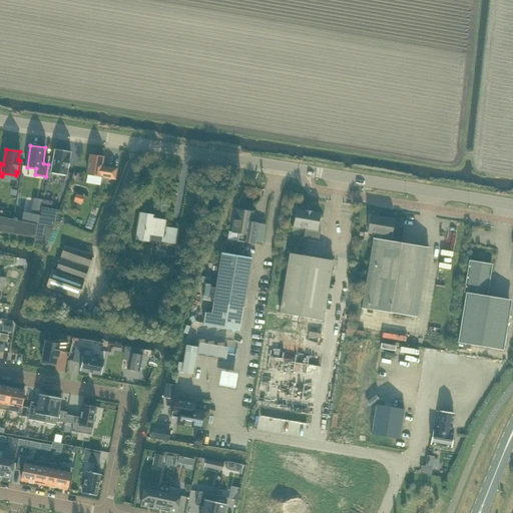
[(71,152),(55,149),(51,173),(68,176),(71,152)]
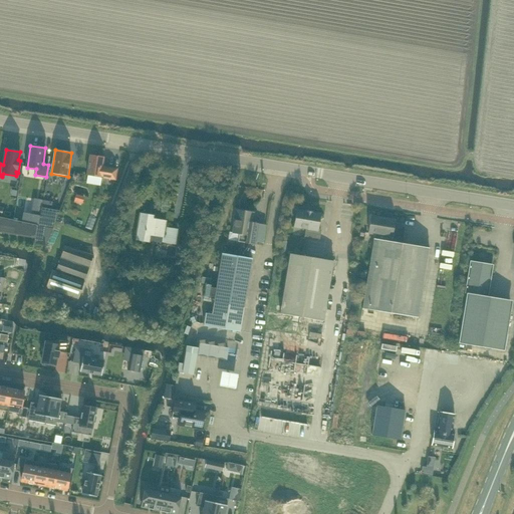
[(101,167),(103,158),(90,156),(87,175),(114,180),(116,170),(105,168),(105,167),(101,167)]
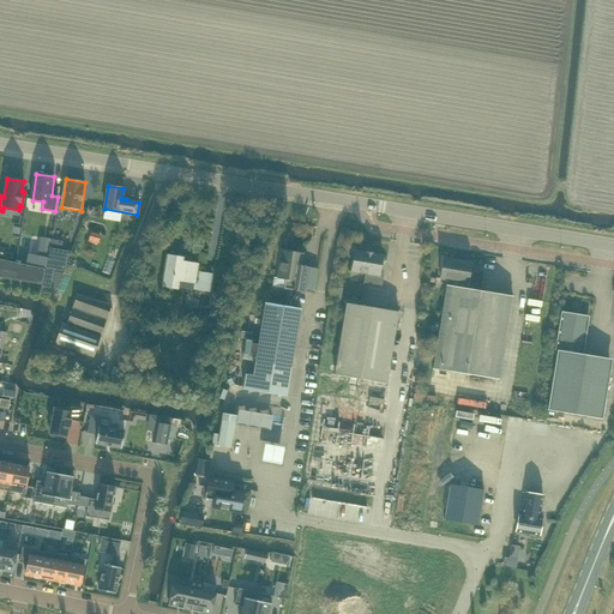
[(98,242),(101,235),(91,233),(89,240),(98,242)]
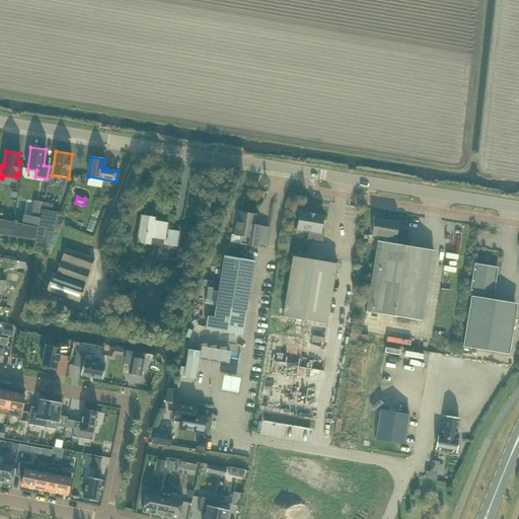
[(72,205),(70,211),(81,214),(83,208),(75,205),(72,205)]
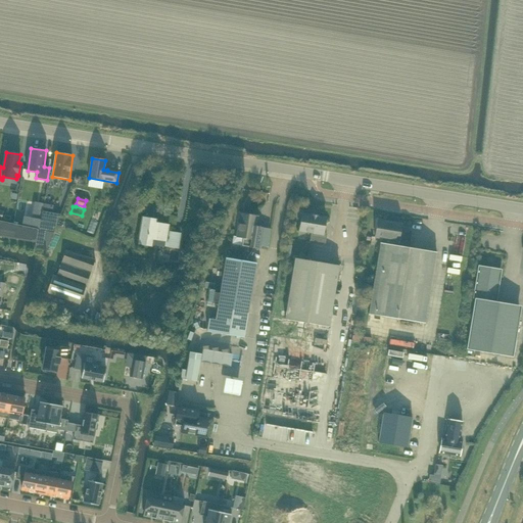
[(41,220),(39,230),(53,233),(60,216),(42,212),(41,220)]
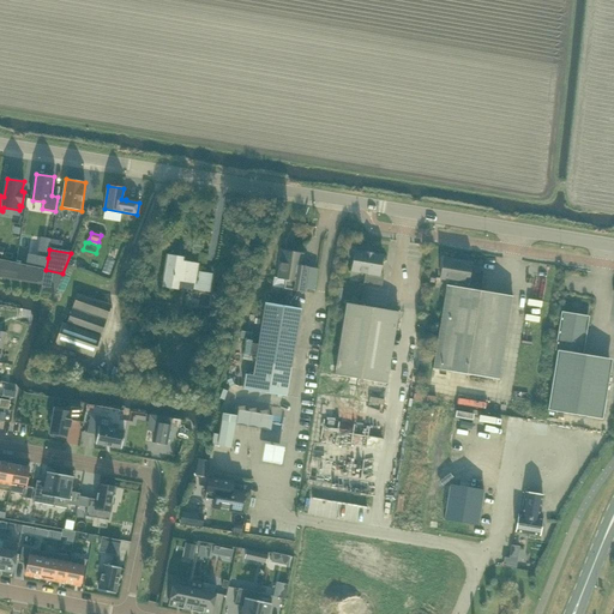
[(274,277),(272,287),(284,288),(284,289),(295,290),(306,293),(308,277),(307,277),(300,276),(301,266),(302,254),(282,251),(280,266),(278,278),(274,277)]
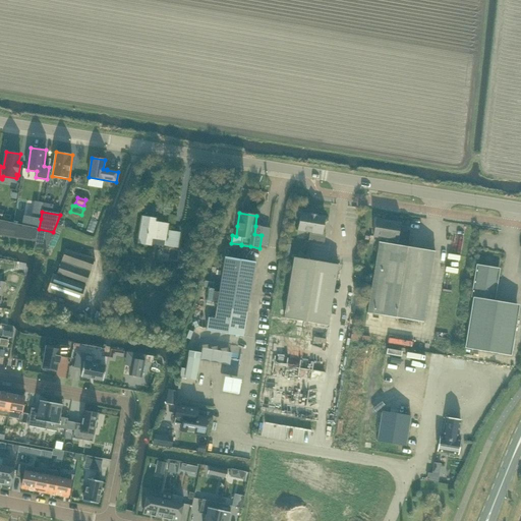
[(310,215),(301,213),(298,230),(310,232),(308,240),(324,242),(326,234),(322,234),(325,217),(316,216),(316,214),(315,214),(315,216),(311,215),(311,214),(310,214),(310,215)]
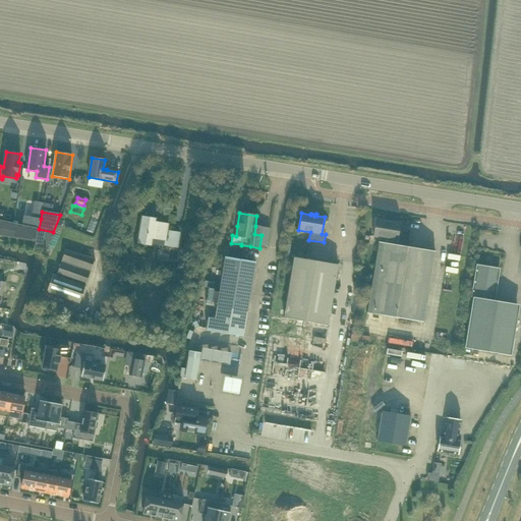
[(22,216),(21,225),(38,228),(39,229),(40,219),(22,216)]
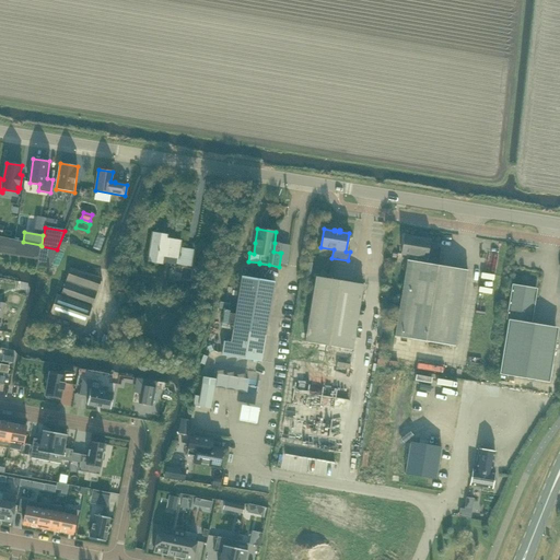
[(161,237),(161,234),(152,233),(148,260),(162,264),(163,255),(177,258),(176,263),(190,266),(194,251),(179,248),(181,242),(161,237)]
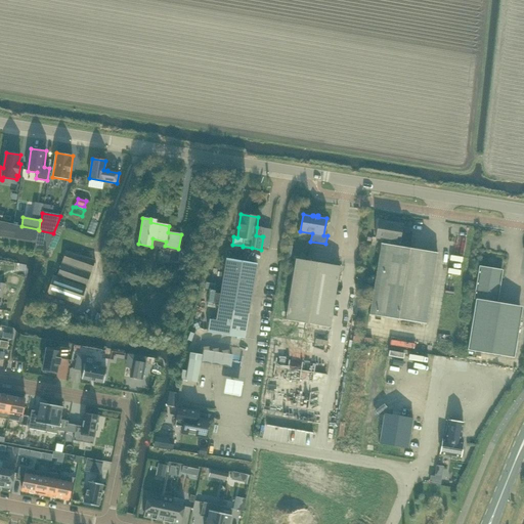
[(381,244),(369,315),(426,324),(437,253),(411,249),(407,248),(408,244),(410,244),(410,243),(411,232),(401,230),(402,224),(379,220),(378,226),(376,237),(382,238),(383,239),(382,244),(381,244)]
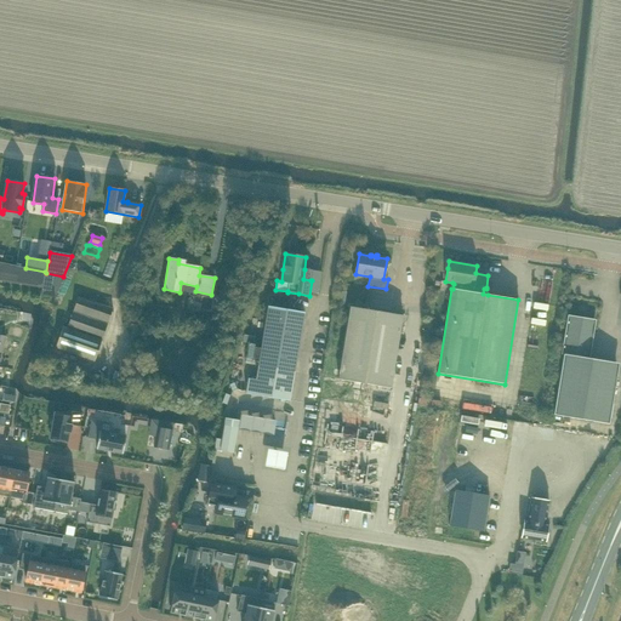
[(0,280),(41,288),(45,273),(45,272),(26,268),(10,265),(0,263),(0,262),(0,280)]
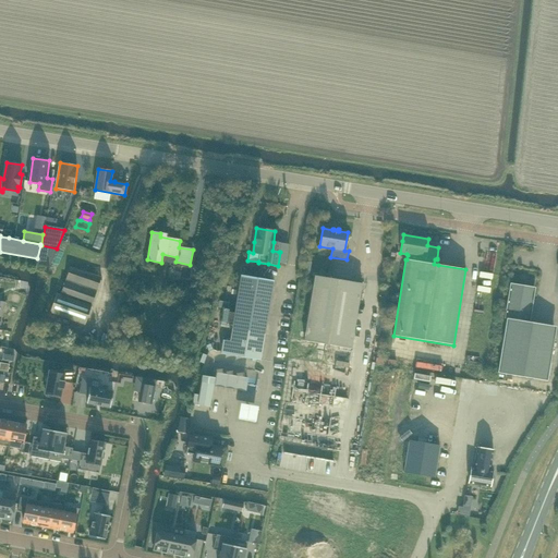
[(101,278),(74,268),(71,267),(60,295),(57,294),(50,313),(85,325),(101,278)]
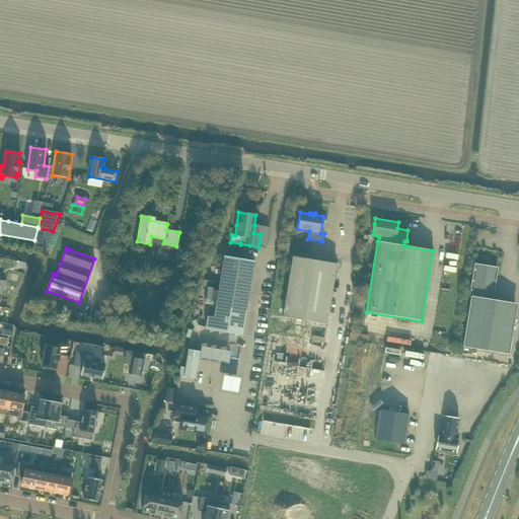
[(246,311),(254,262),(224,256),(216,306),(246,311)]
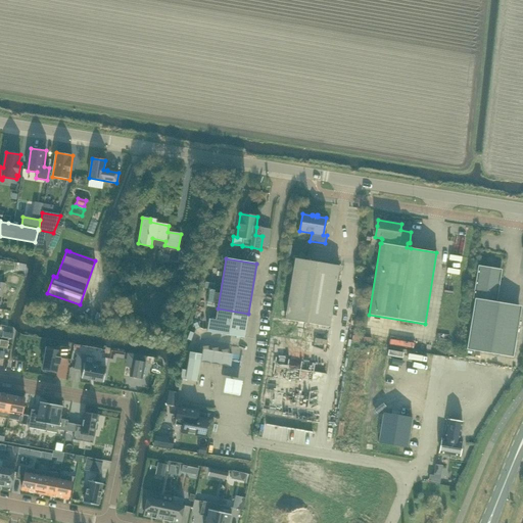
[(329,264),(306,260),(295,258),(285,320),(329,327),(339,266),(337,266),(329,264)]
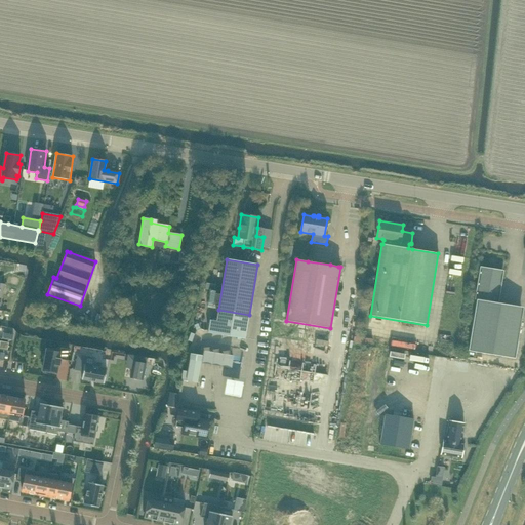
[(496,303),(501,272),(482,269),(477,299),(477,300),(468,351),(515,358),(520,327),(522,317),(498,314),(500,304),(498,303),(496,303)]
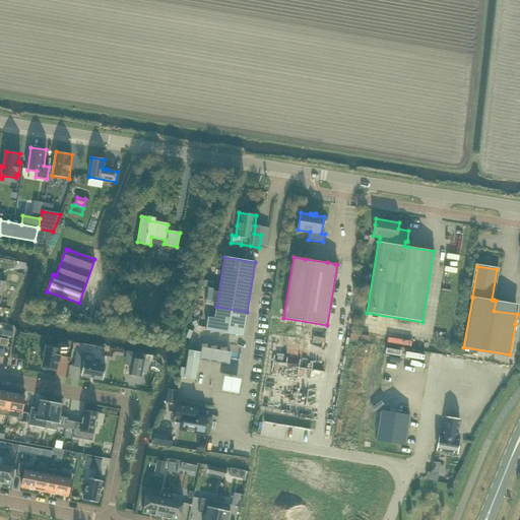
[(243,335),(247,312),(216,307),(214,319),(207,318),(205,329),(243,335)]
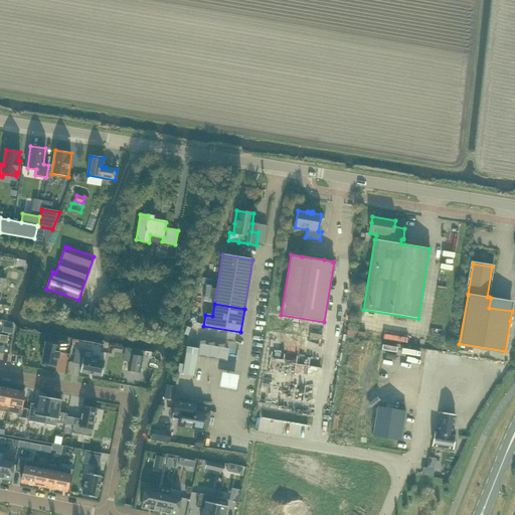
[(363,318),(362,328),(369,329),(370,319),(363,318)]
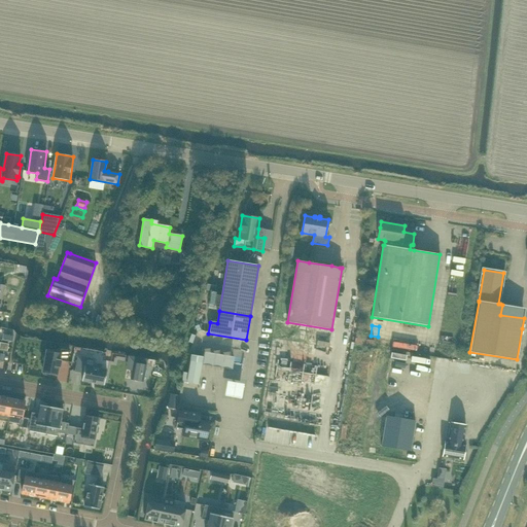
[(396,345),(420,348),(421,343),(397,339),(396,345)]
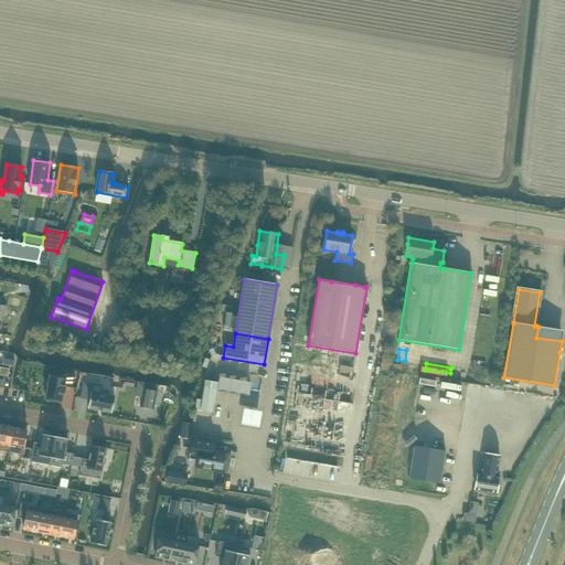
[(50,376),(45,398),(46,400),(46,402),(53,403),(54,401),(61,402),(63,393),(64,393),(65,387),(65,386),(72,388),(75,376),(65,374),(64,379),(50,376)]
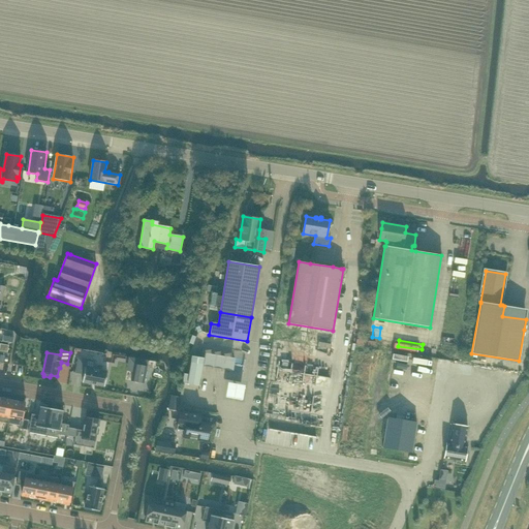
[(234,370),(235,359),(205,353),(203,365),(234,370)]
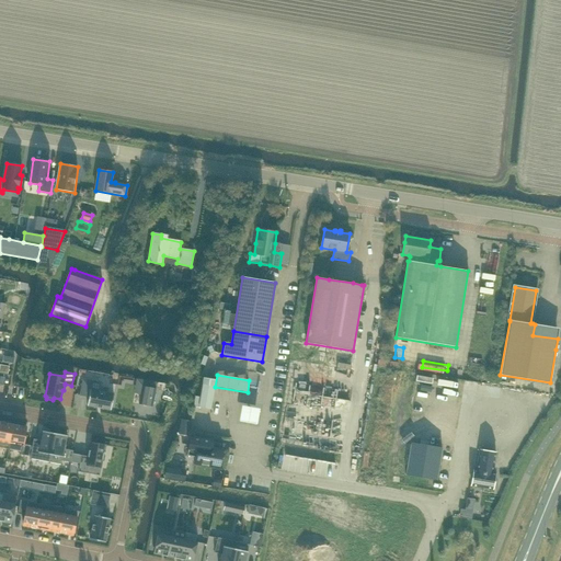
[(201,397),(195,396),(194,407),(210,410),(216,379),(204,377),(201,396),(201,397)]
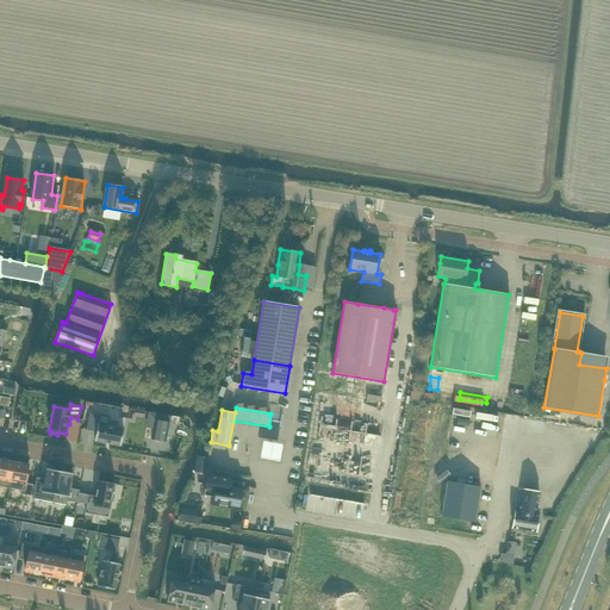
[(120,446),(124,429),(107,425),(110,416),(91,412),(87,430),(97,431),(94,441),(120,446)]
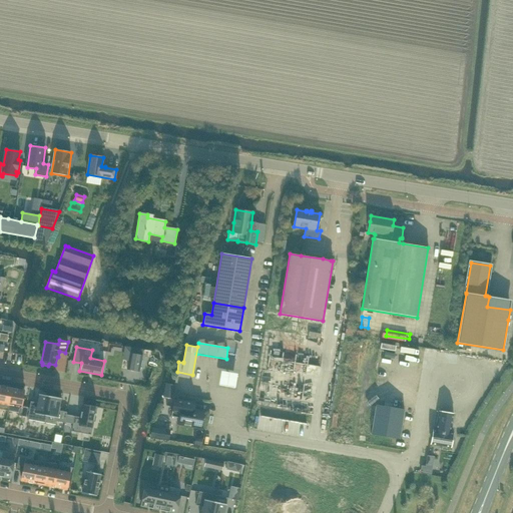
[(439,353),(438,361),(442,361),(442,362),(456,364),(457,356),(439,353)]
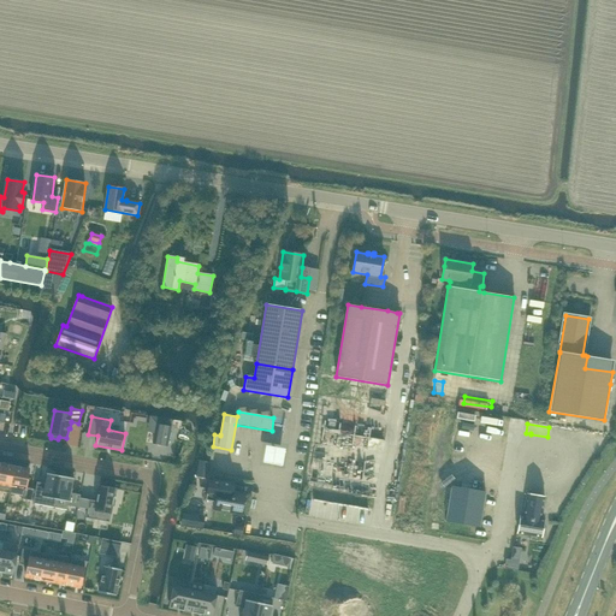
[(157,425),(153,444),(167,446),(171,427),(157,425)]
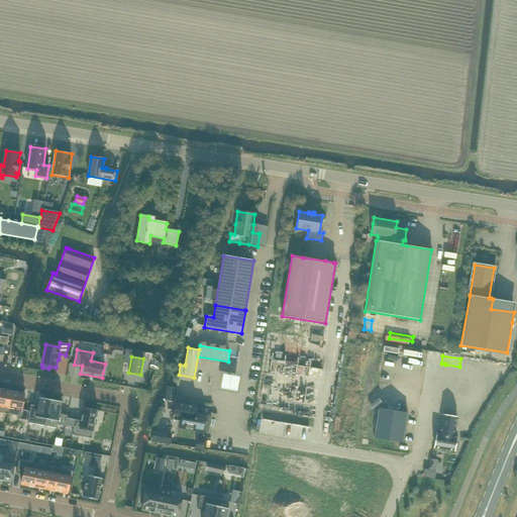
[(0,389),(0,412),(8,413),(12,391),(0,389)]
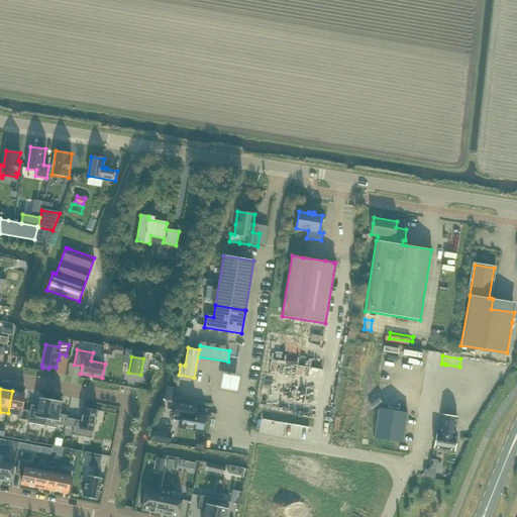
[(12,391),(8,413),(20,416),(20,419),(26,420),(28,411),(21,410),(25,393),(12,391)]
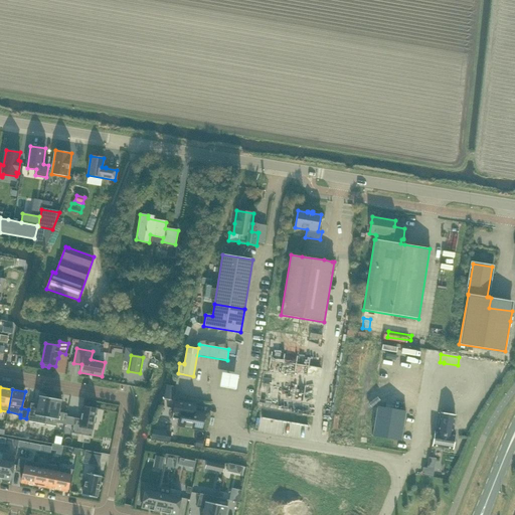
[(31,402),(27,420),(45,424),(50,397),(39,395),(38,396),(39,396),(37,404),(31,402)]
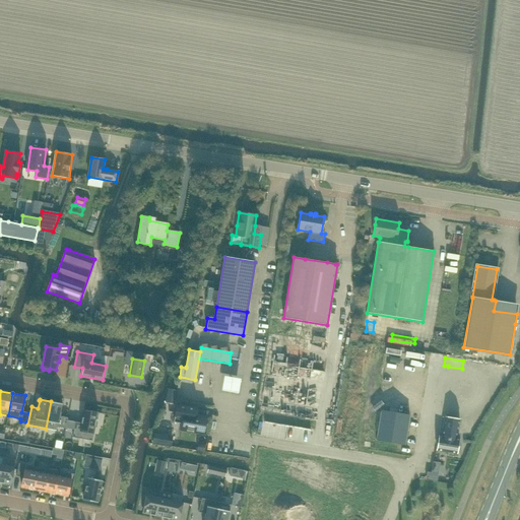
[(51,401),(46,429),(57,431),(58,427),(66,429),(68,417),(60,416),(62,404),(62,403),(61,403),(61,402),(52,400),(52,402),(51,401)]
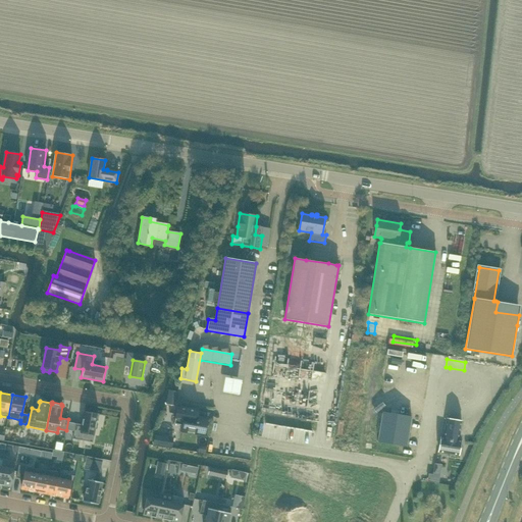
[(204,435),(207,418),(197,416),(198,412),(198,410),(198,409),(191,408),(180,407),(177,406),(174,424),(181,425),(180,432),(194,434),(199,435),(204,435)]
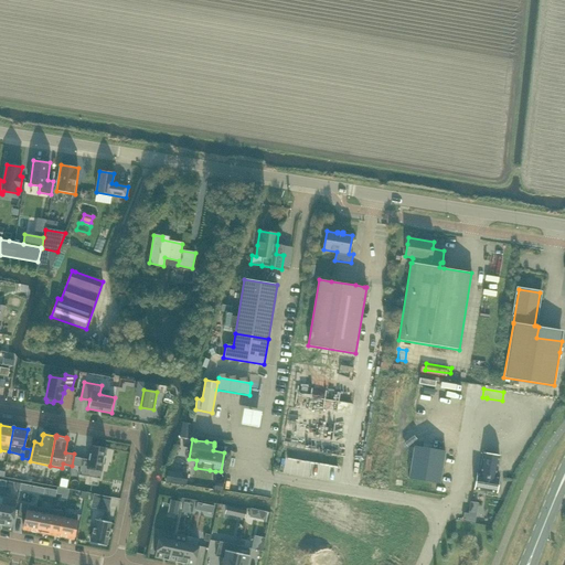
[(82,458),(78,475),(100,479),(106,448),(92,445),(88,460),(82,458)]
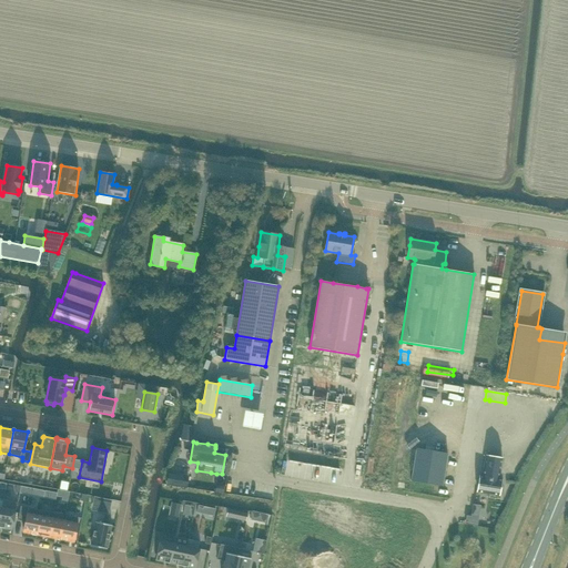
[(416,448),(411,482),(442,486),(447,454),(416,448)]
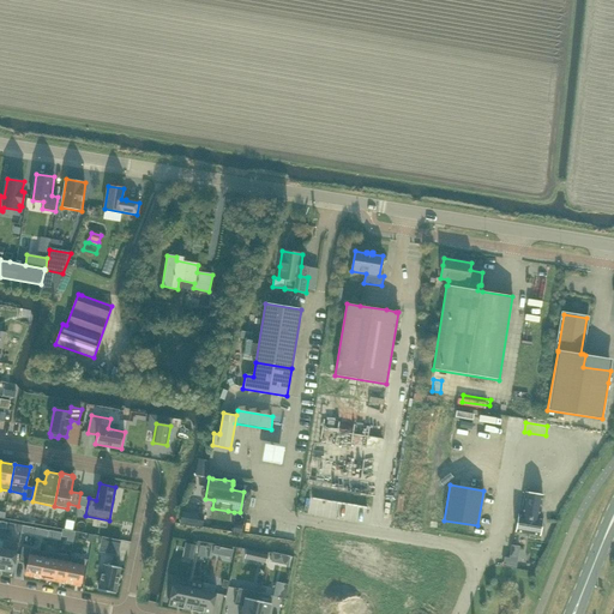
[(542,495),(539,494),(525,493),(522,515),(518,515),(516,531),(540,536),(542,518),(539,518),(542,495)]
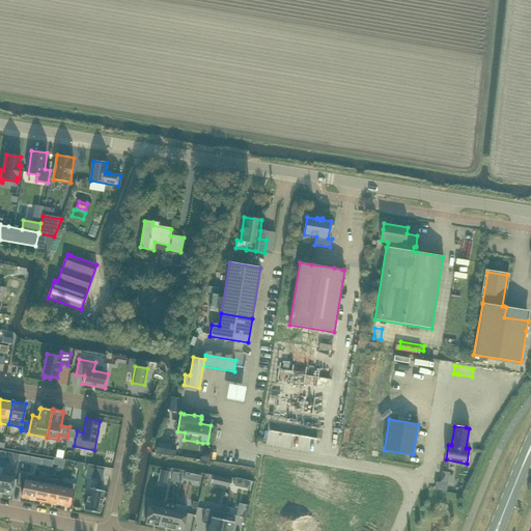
[(3,468),(0,485),(0,493),(11,496),(16,471),(3,468)]
